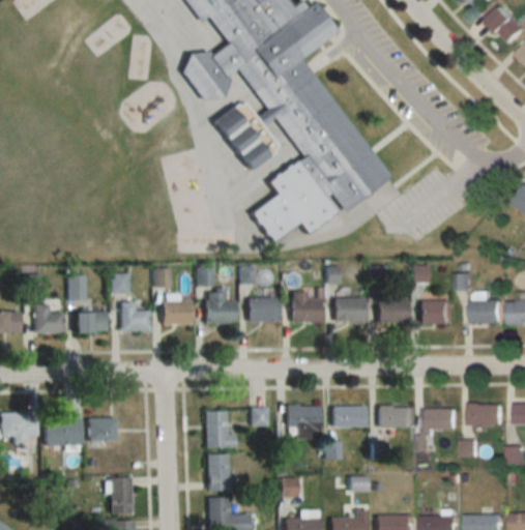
[(391,179),(305,55),(338,32),(318,4),(305,4),(301,1),(293,7),(288,0),(185,0),(200,21),(212,20),(228,42),(221,51),(186,53),(187,76),(205,99),(217,98),(242,69),(303,157),(270,180),(279,194),(253,212),(273,241),(300,223),(309,234),(336,215),(340,214),(391,179)]
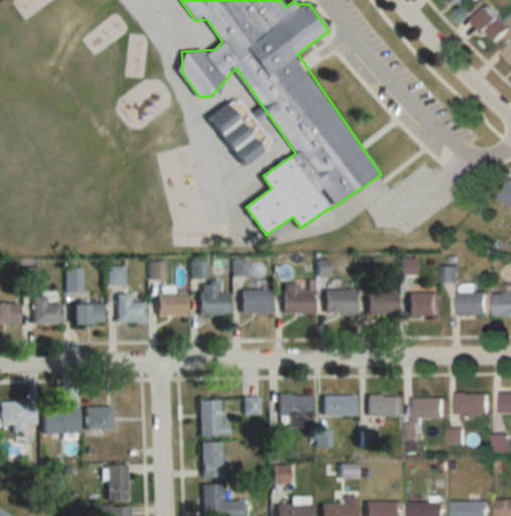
[(459,0),(469,10),(480,0),(459,0)]
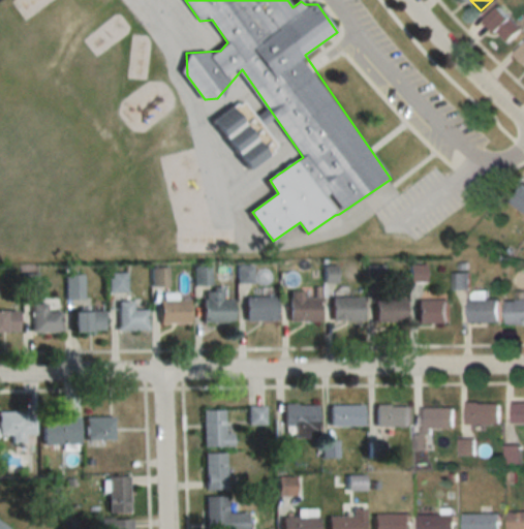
[(523,26),(504,7),(490,21),(513,43),(523,32),(523,26)]
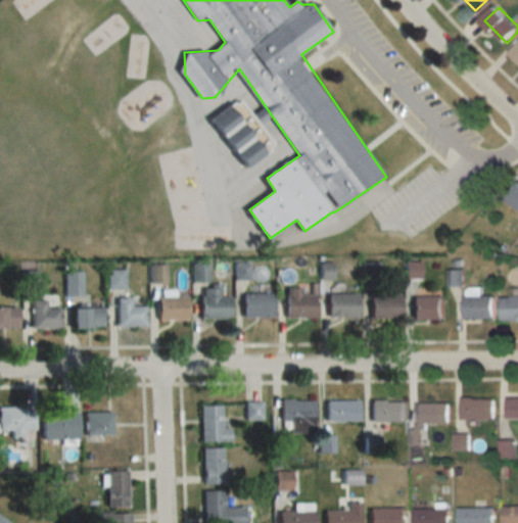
[(247,168),(277,147),(242,98),(213,119),(247,168)]
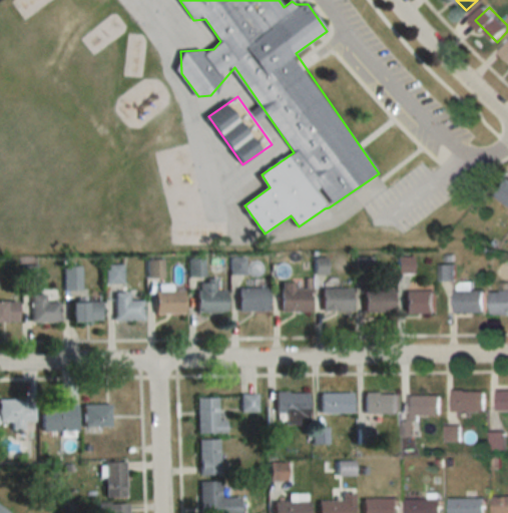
[(507,184),(499,196),(507,202),(507,184)]
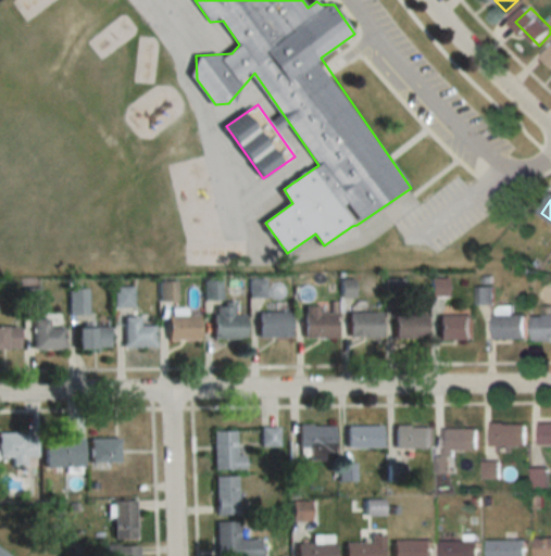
[(119,307),(137,307),(137,287),(119,287),(119,307)]
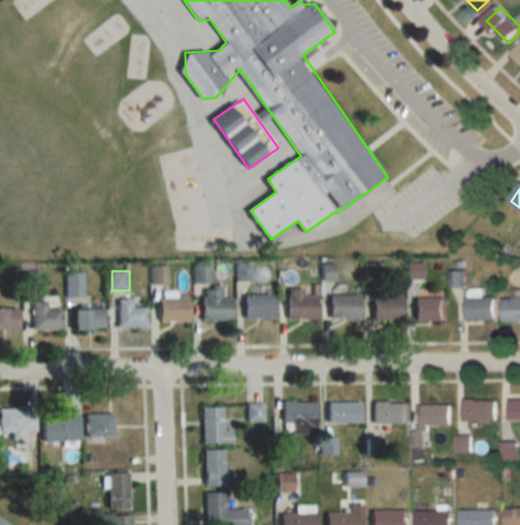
[(87,297),(87,273),(70,273),(70,297),(87,297)]
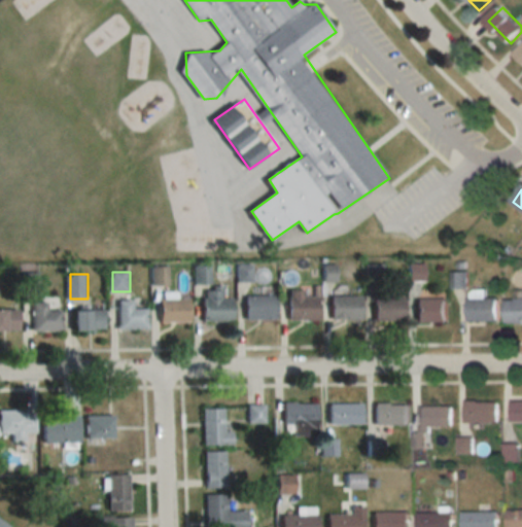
[(207,322),(237,322),(237,299),(225,299),(225,286),(207,286),(207,322)]
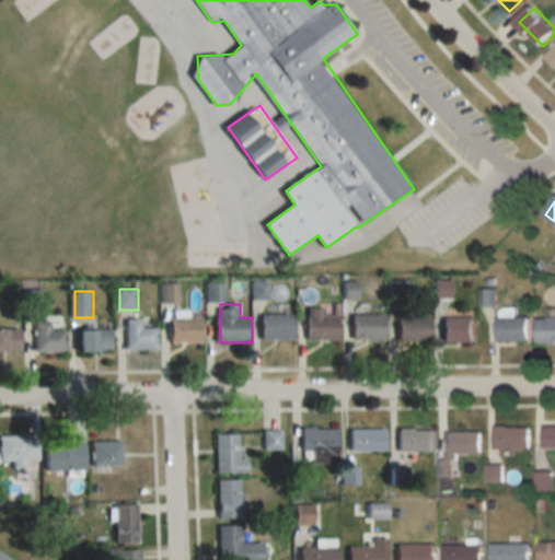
[(342,340),(342,314),(327,314),(327,307),(310,308),(310,340),(342,340)]
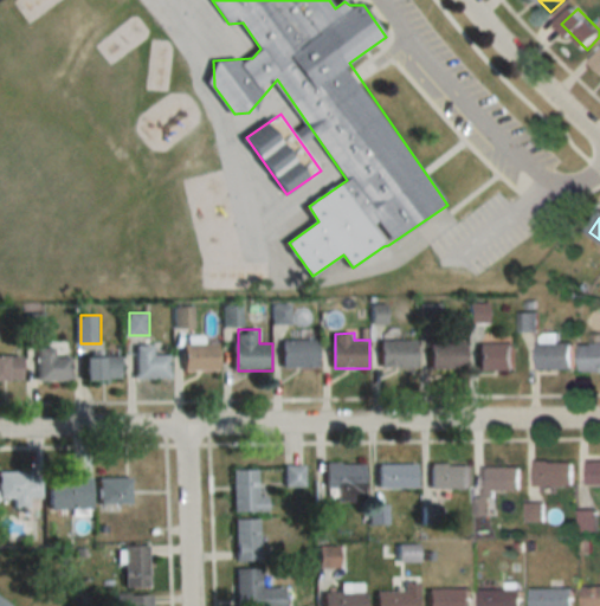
[(321,368),(321,340),(285,340),(285,368),(321,368)]
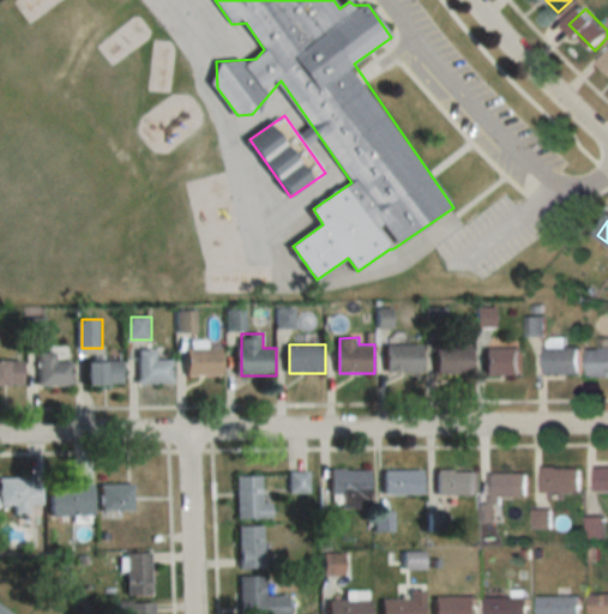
[(389,345),(389,373),(425,373),(425,345),(389,345)]
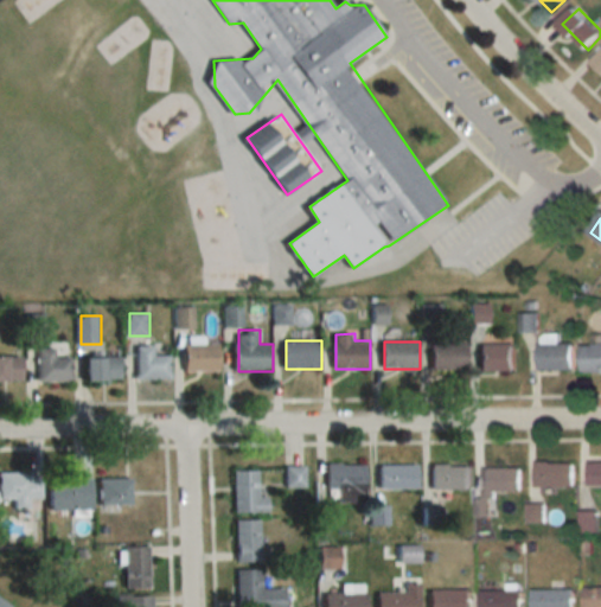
[(434,370),(468,370),(468,343),(434,343),(434,370)]
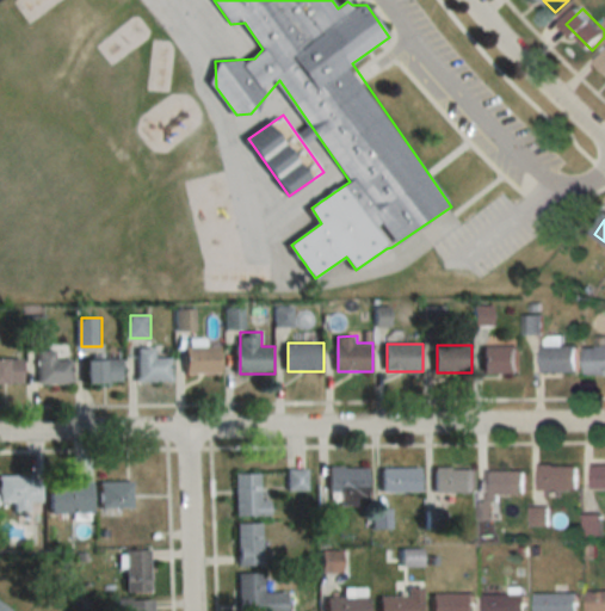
[(223,374),(223,346),(190,346),(190,374),(223,374)]
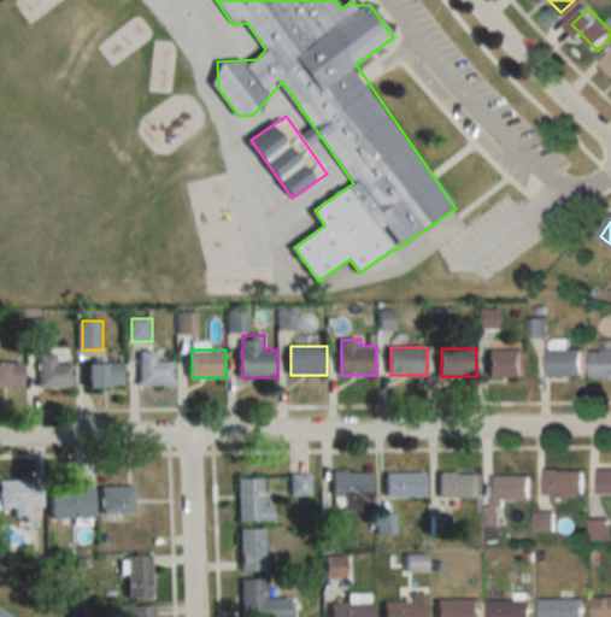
[(588,377),(588,350),(552,350),(552,377),(588,377)]
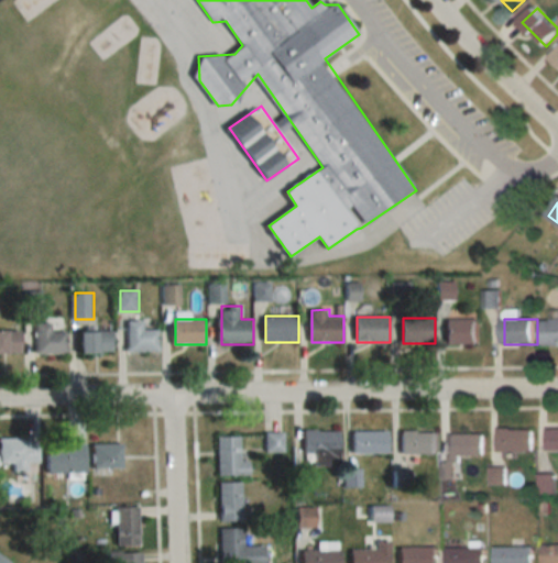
[(557,319),(544,320),(544,345),(557,345),(557,319)]
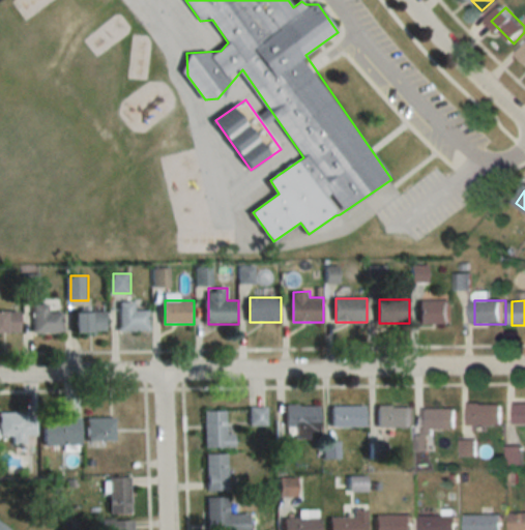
[(451,301),(423,301),(423,325),(451,325),(451,301)]
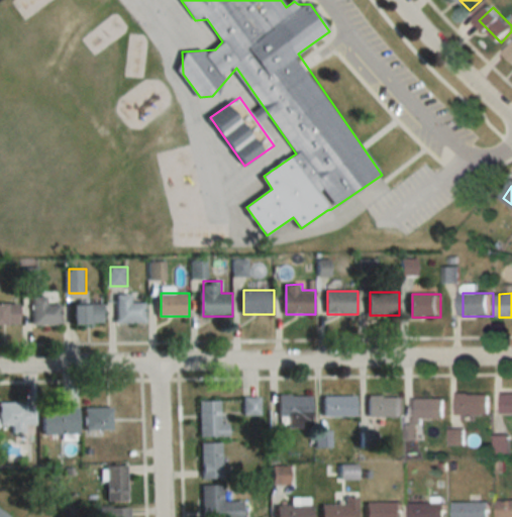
[(119,295),(119,322),(147,322),(147,303),(133,303),(133,295),(119,295)]
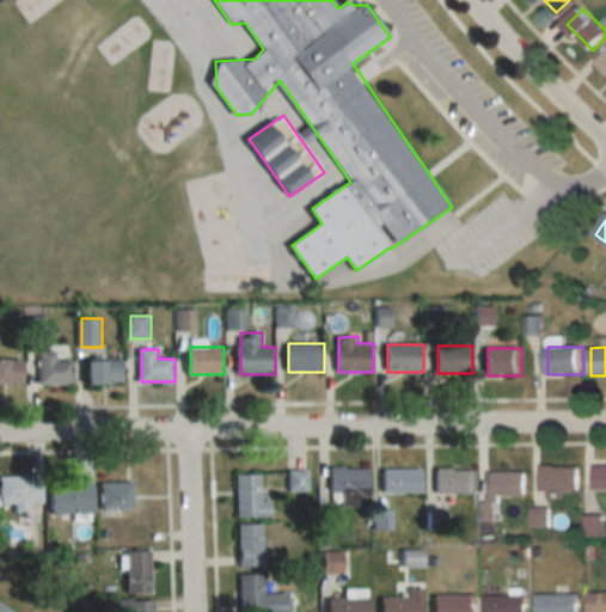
[(75,361),(57,361),(57,352),(42,352),(42,385),(75,385),(75,361)]
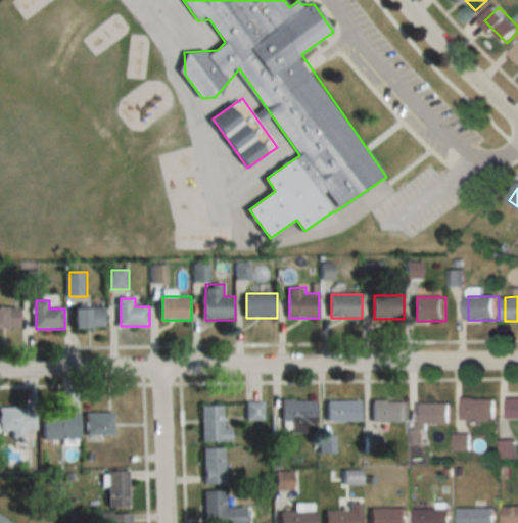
[(0,328),(22,328),(22,307),(0,306),(0,328)]
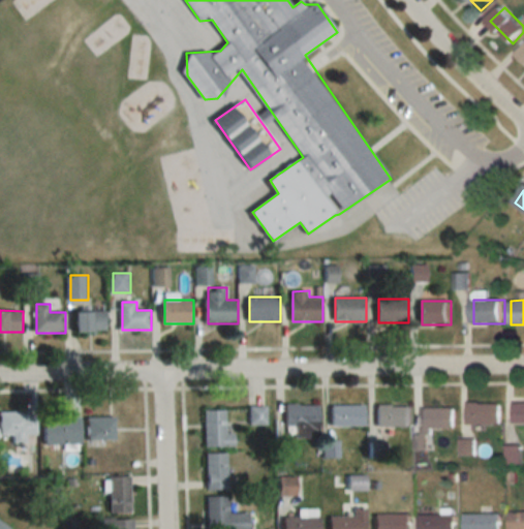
[(76,311),(76,332),(108,332),(108,311),(76,311)]
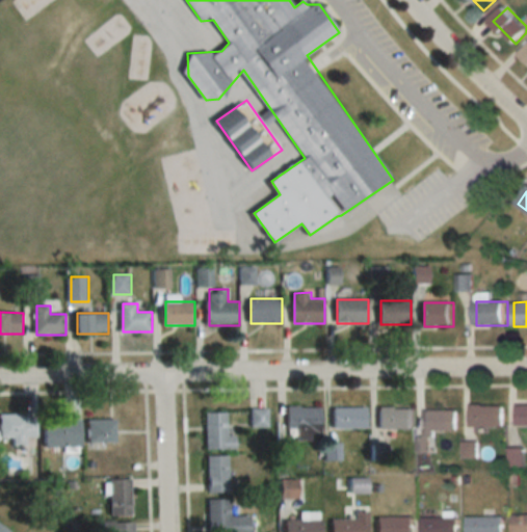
[(474,427),(507,427),(507,405),(474,405),(474,427)]
